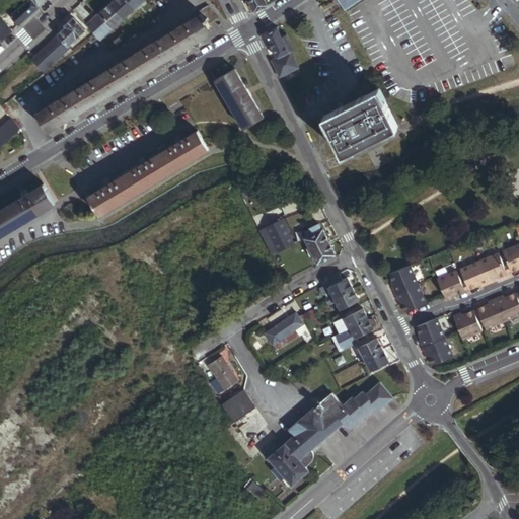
[(19,26),(39,8),(30,0),(28,0),(24,5),(20,1),(7,12),(19,26)]
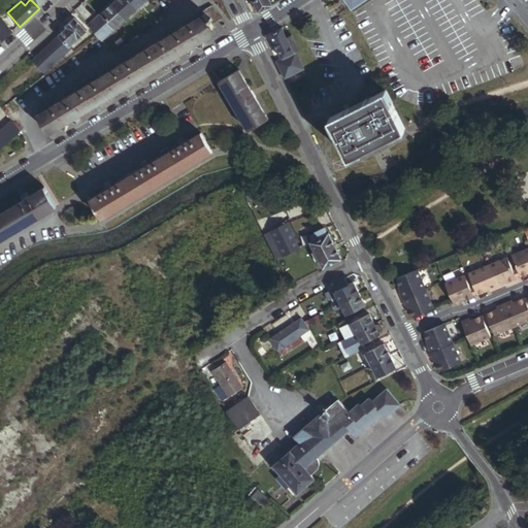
[(31,0),(39,8),(48,0),(31,0)]
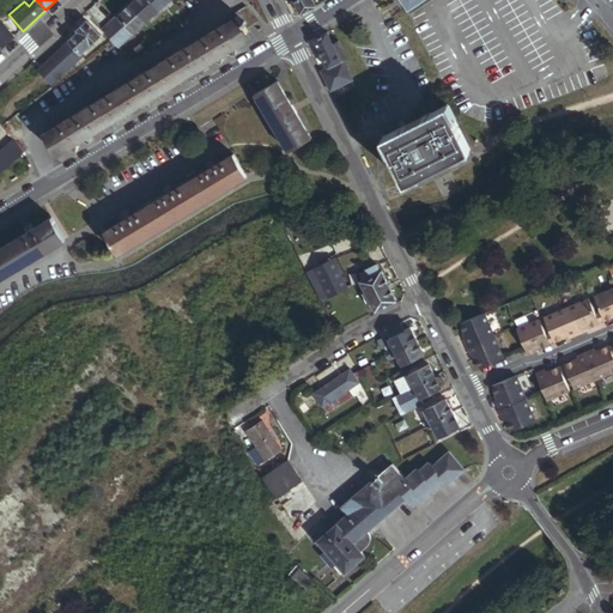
[(161,11),(150,0),(135,0),(131,5),(146,23),(161,11)]
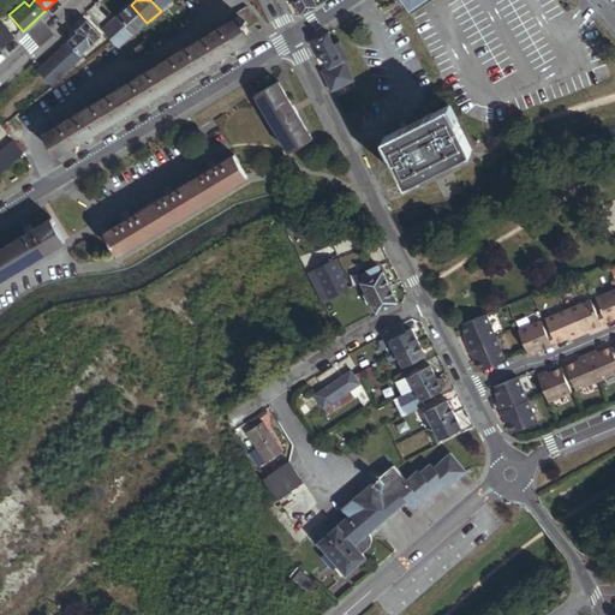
[(172,0),(150,0),(161,11),(172,0)]
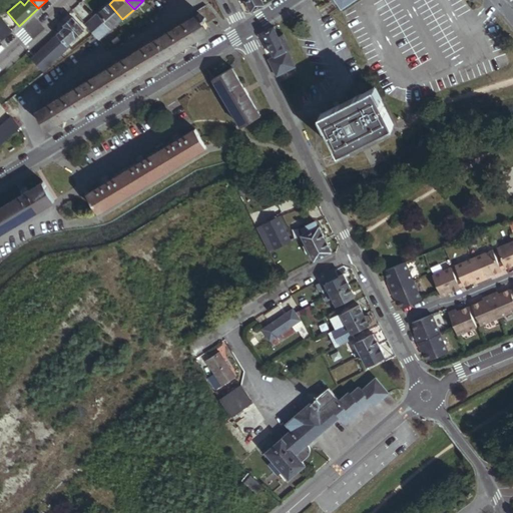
[(265,6),(262,0),(245,0),(252,13),(265,6)]
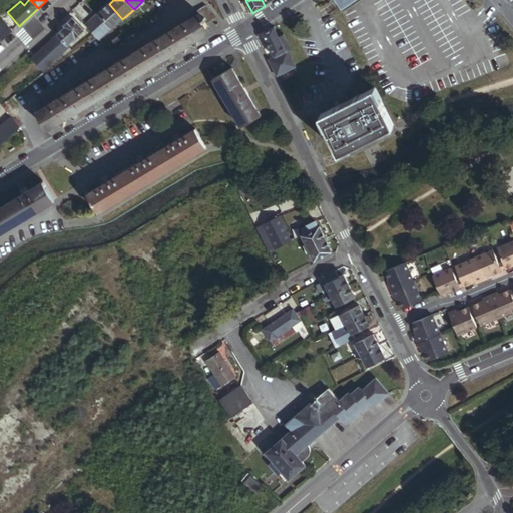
[(336,0),(342,9),(354,0),(336,0)]
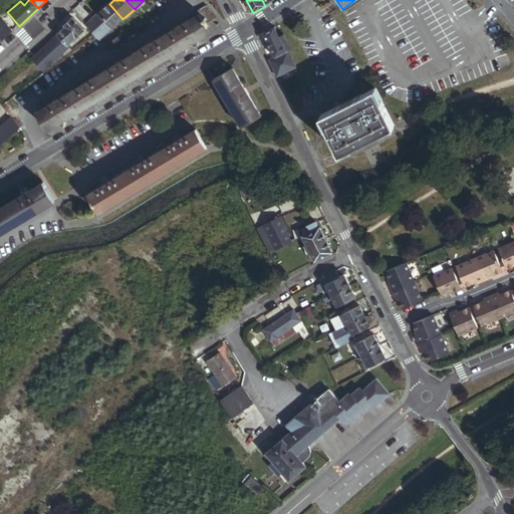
[(107,32),(122,19),(109,4),(99,13),(104,19),(100,23),(107,32)]
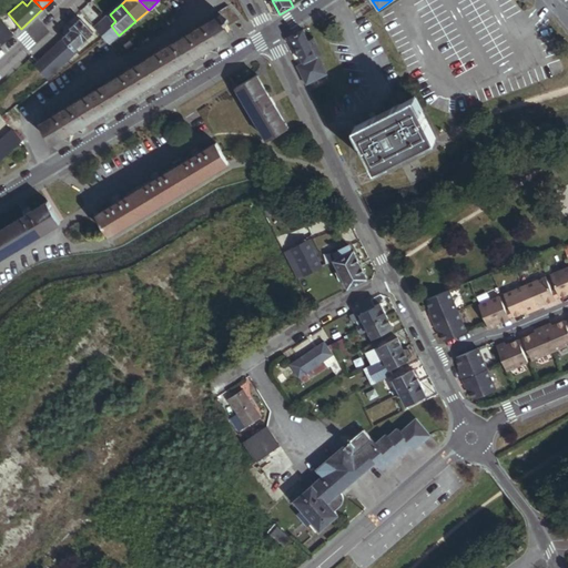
[(237,21),(229,7),(217,13),(220,16),(226,28),(237,21)]
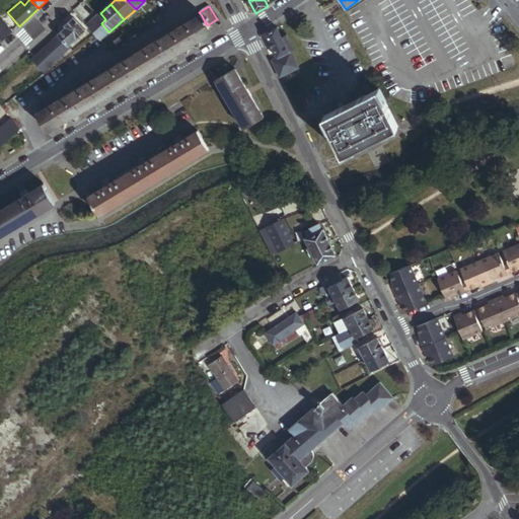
[(108,32),(101,23),(105,19),(100,13),(87,25),(96,35),(99,41),(108,32)]
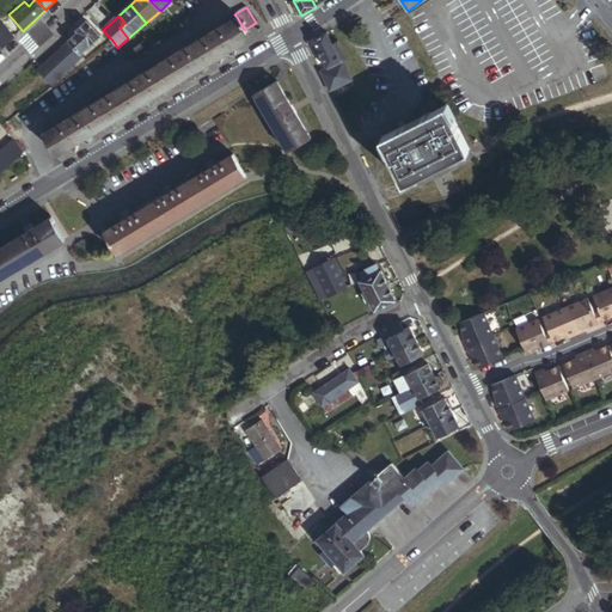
[(127,116),(126,115),(144,104),(145,106),(148,108),(166,97),(169,92),(167,91),(184,80),(185,83),(189,84),(207,72),(208,68),(207,67),(230,54),(236,55),(237,55),(238,49),(250,42),(244,30),(237,17),(43,132),(57,155),(69,148),(75,151),(77,151),(79,144),(103,129),(104,130),(109,132),(126,122),(127,116)]
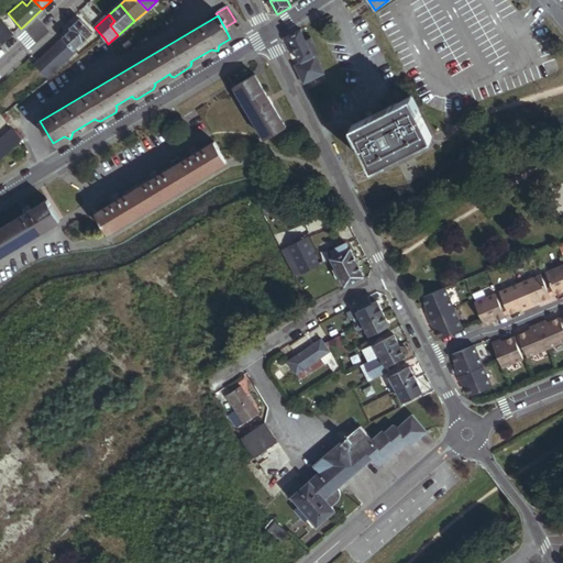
[(76,50),(94,33),(80,19),(70,28),(72,30),(64,37),(76,50)]
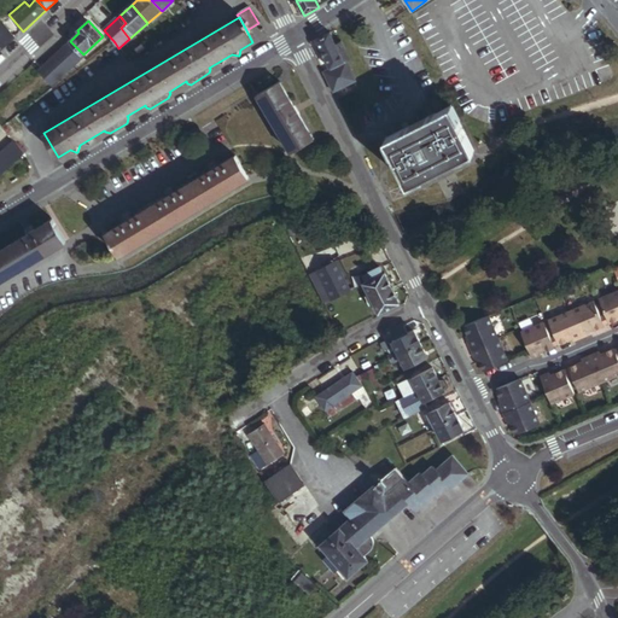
[(0,52),(15,40),(0,24),(0,52)]
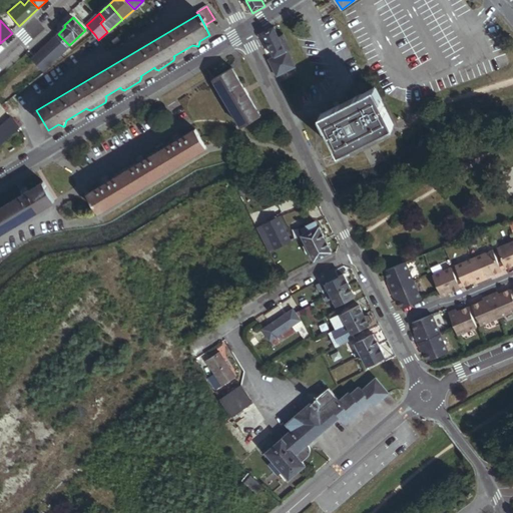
[(278,78),(296,68),(297,68),(291,53),(293,51),(285,35),(281,37),(276,27),(263,34),(275,58),(272,66),(278,78)]
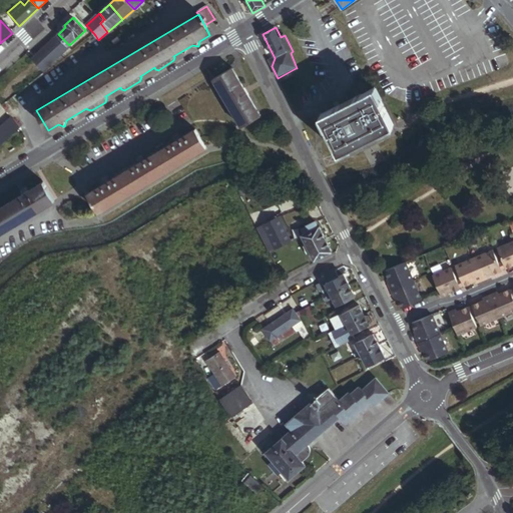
[(44,71),(70,46),(69,45),(58,34),(32,59),(44,71)]
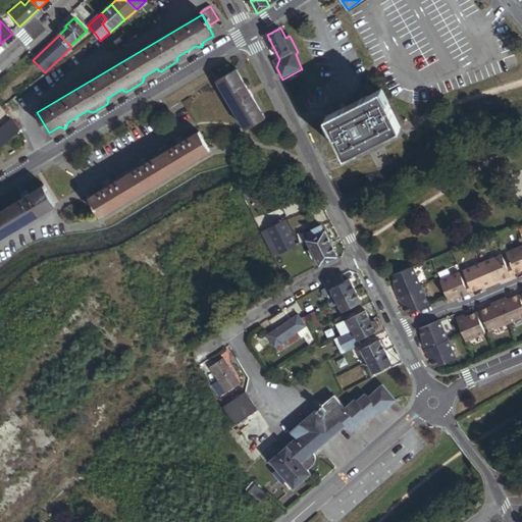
[(265,117),(237,70),(217,81),(246,129),(265,117)]
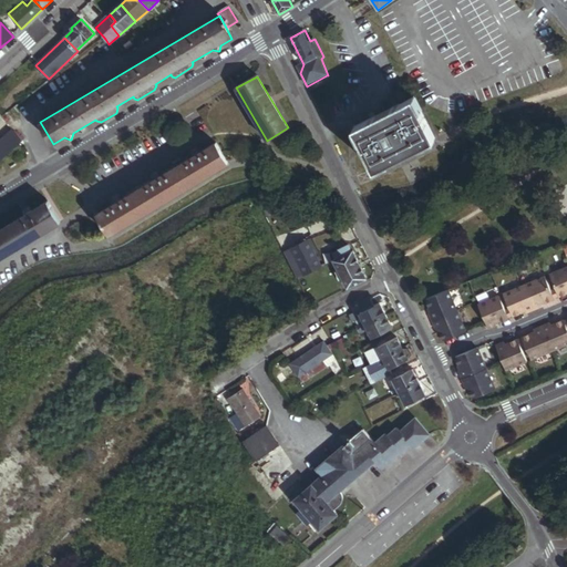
[(434,141),(421,113),(419,114),(418,112),(419,111),(414,100),(415,100),(414,98),(356,127),(356,129),(358,129),(363,138),(364,138),(366,141),(363,142),(377,169),(379,169),(378,167),(381,166),(391,161),(391,163),(399,160),(399,161),(414,153),(413,152),(421,148),(420,146),(432,141),(433,142),(434,141)]
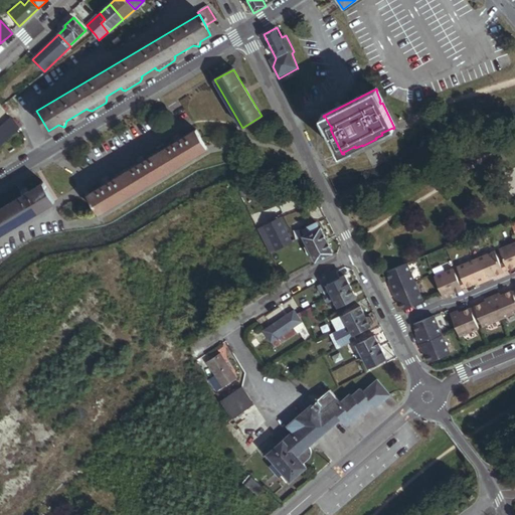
[(0,146),(20,128),(13,120),(0,131),(0,146)]
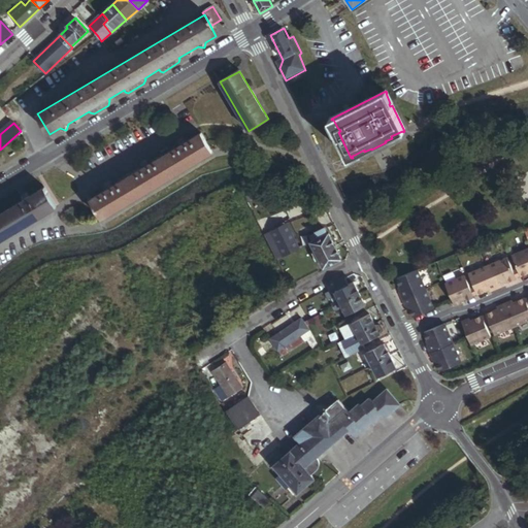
[(103,219),(213,152),(202,132),(187,141),(185,139),(178,142),(180,145),(150,165),(149,162),(142,165),(144,168),(113,187),(111,184),(106,188),(107,191),(92,200),(103,219)]
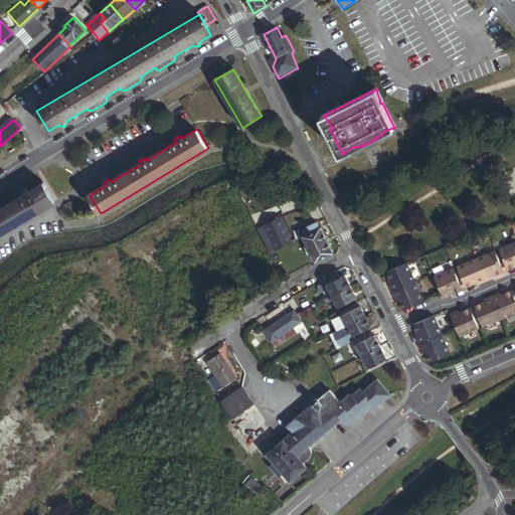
[(0,234),(54,202),(43,184),(0,209),(0,234)]
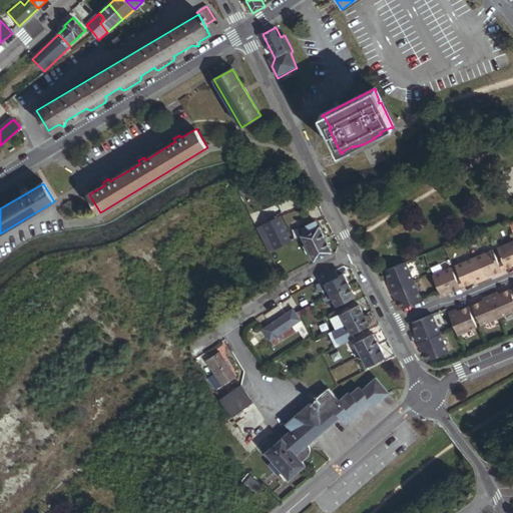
[(279,218),(258,229),(270,252),(291,241),(279,218)]
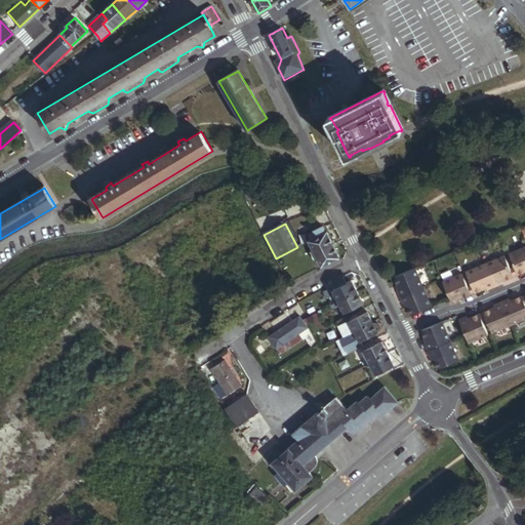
[(306,236),(309,241),(306,242),(307,244),(311,251),(314,249),(314,250),(316,254),(333,245),(327,232),(326,233),(323,227),(306,236)]
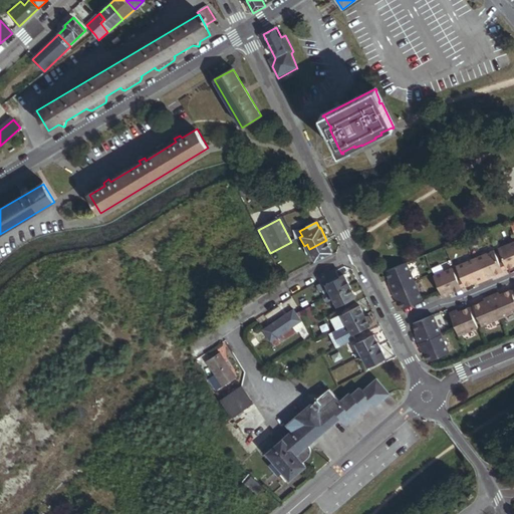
[(332,252),(326,240),(309,249),(311,253),(316,261),(332,252)]
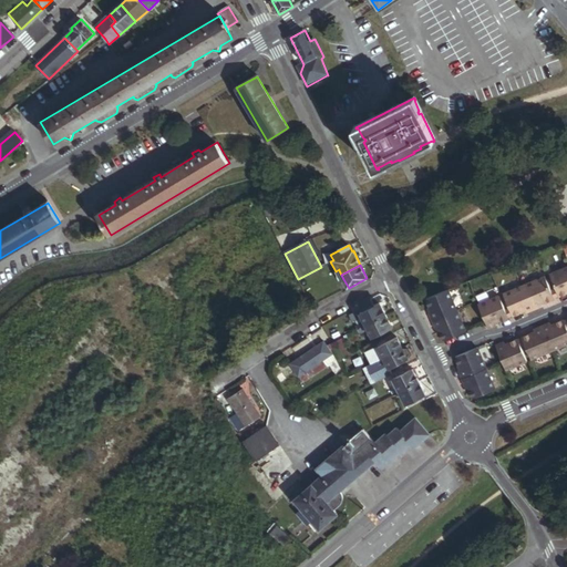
[(566,268),(549,276),(558,297),(566,294),(566,268)]
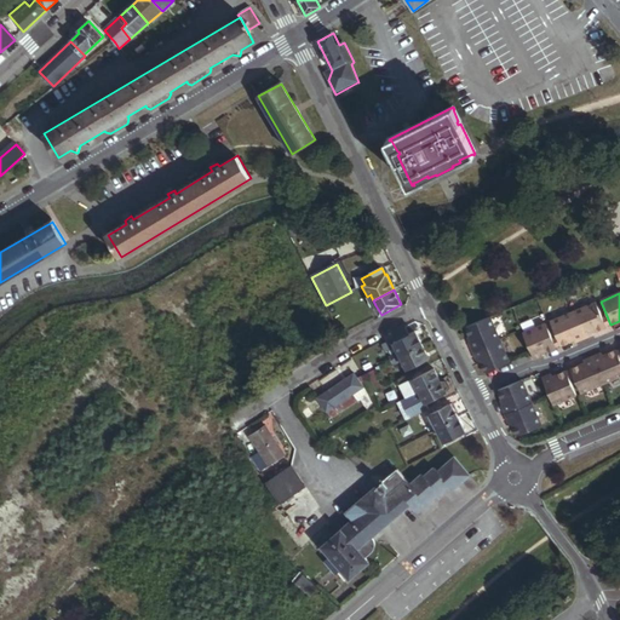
[(606,327),(596,303),(573,314),(585,340),(593,336),(592,333),(606,327)]
